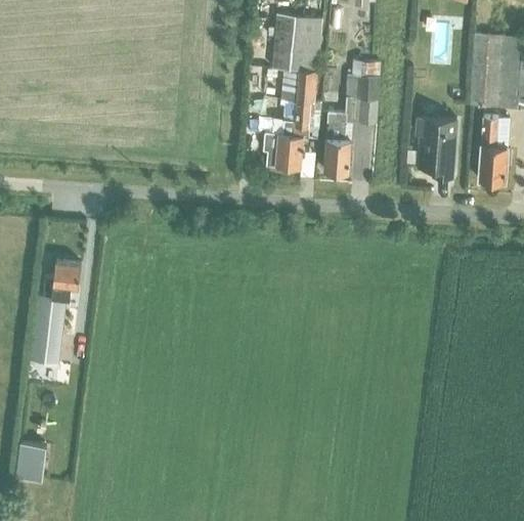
[(351,28),(349,8),(331,11),(334,30),(351,28)]
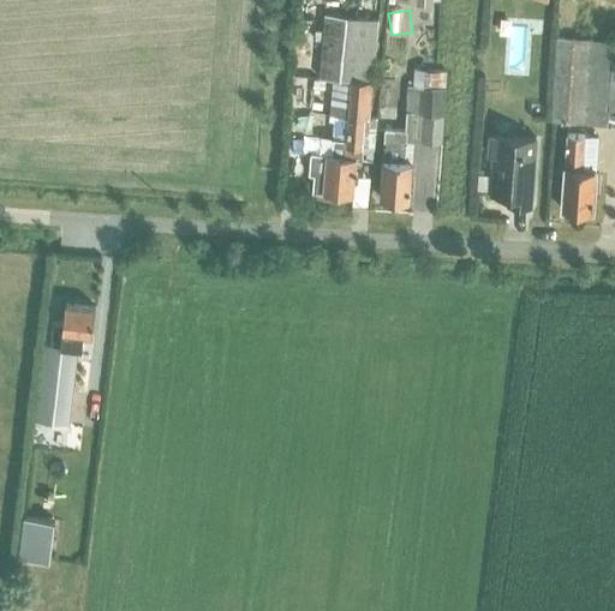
[(311,155),(310,177),(315,177),(312,195),(353,198),(356,178),(358,178),(359,175),(356,174),(357,160),(363,161),(363,145),(375,148),(377,120),(370,120),(378,22),(324,17),(320,79),(333,81),(328,125),(332,125),(332,124),(334,124),(333,138),(321,138),(320,156),(311,155)]
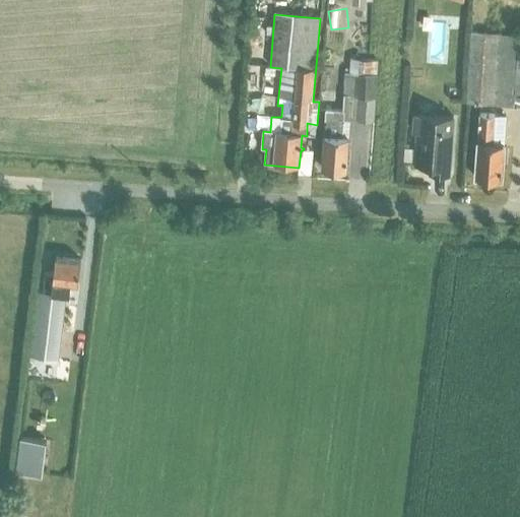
[(519,37),(470,34),(466,105),(519,108),(519,37)]
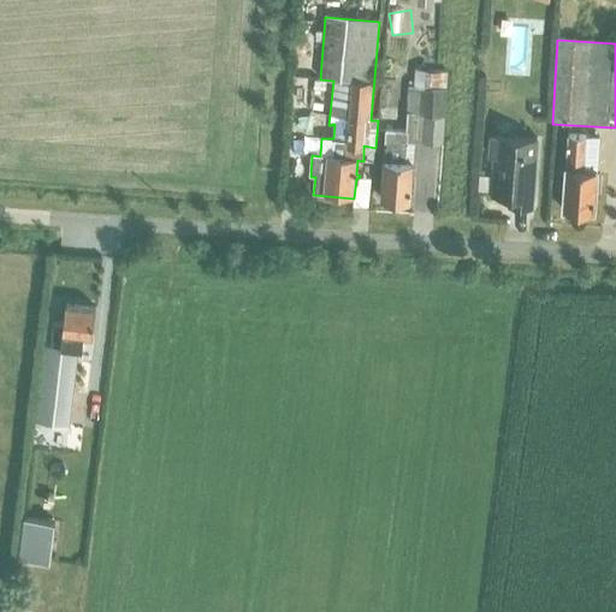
[(386,131),(383,201),(412,203),(415,144),(443,146),(448,73),(415,71),(414,87),(409,87),(407,132),(386,131)]
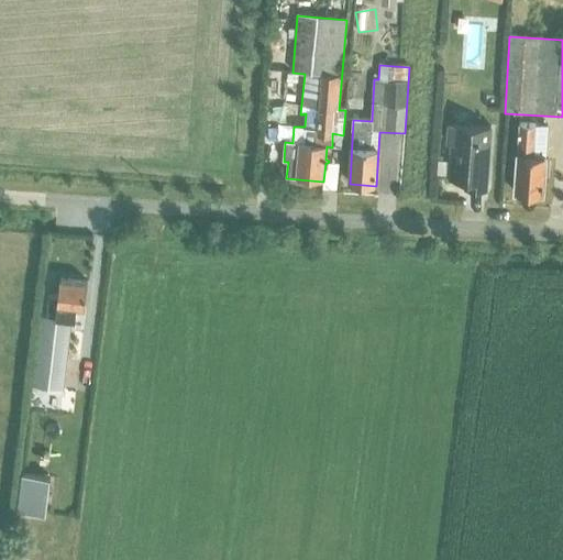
[(454,125),(453,145),(450,180),(454,182),(453,185),(461,185),(461,182),(467,182),(466,190),(486,193),(492,129),(454,125)]
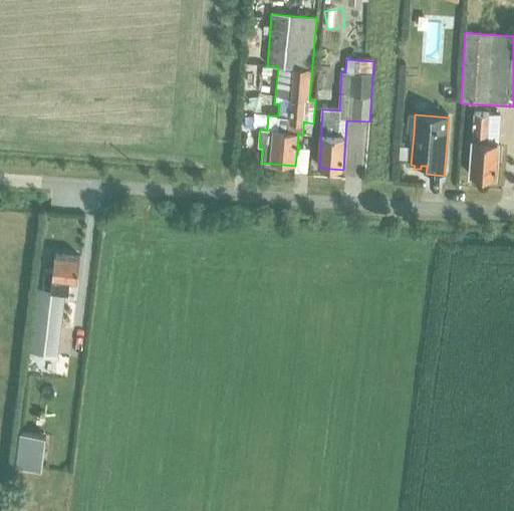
[(475,114),(470,178),(496,179),(497,161),(502,161),(502,146),(498,146),(500,116),(475,114)]
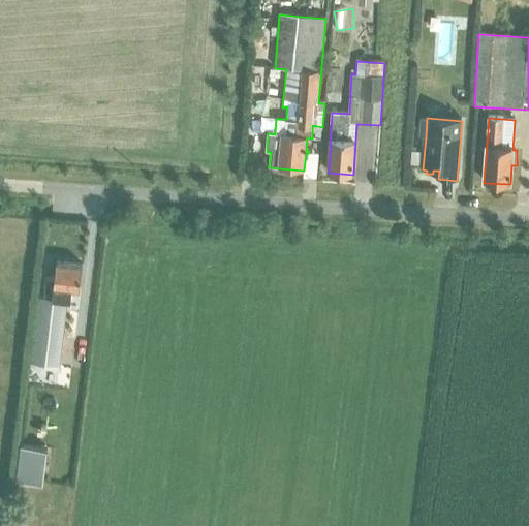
[(40,297),(32,364),(60,367),(67,301),(78,302),(79,290),(81,290),(83,266),(58,263),(55,279),(47,278),(44,297),(40,297)]
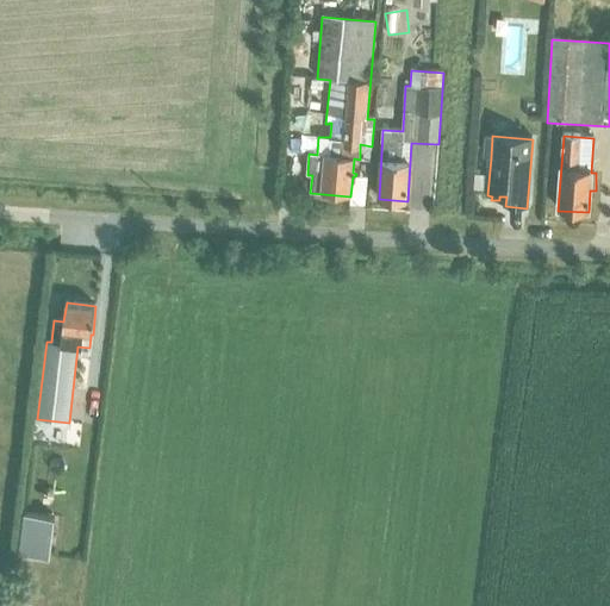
[(25,514),(20,553),(50,556),(55,518),(25,514)]
